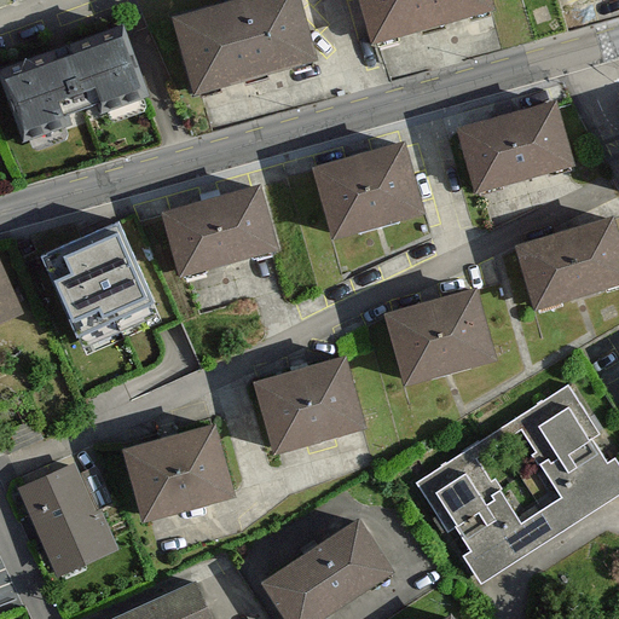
[(220,0),(175,12),(196,90),(313,58),(296,0),(220,0)]
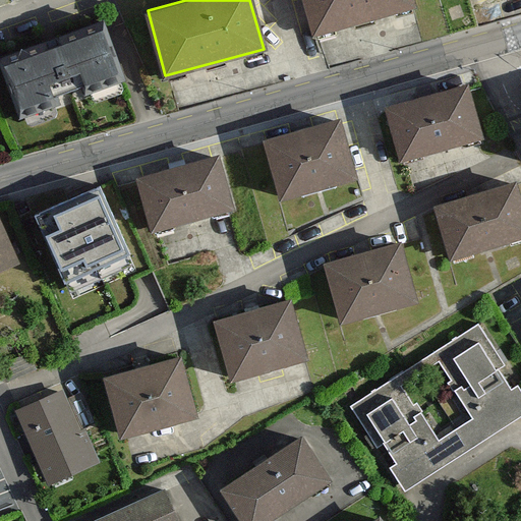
[(303,0),(314,40),(413,12),(409,0),(303,0)]
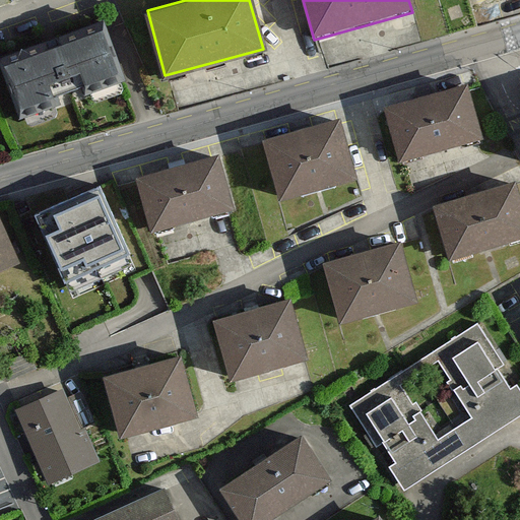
[(0,56),(0,58),(20,120),(127,85),(106,21),(0,56)]
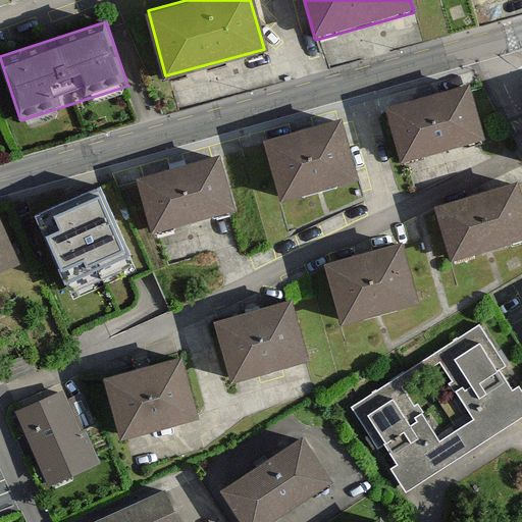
[(390,107),(405,161),(484,141),(469,87),(390,107)]
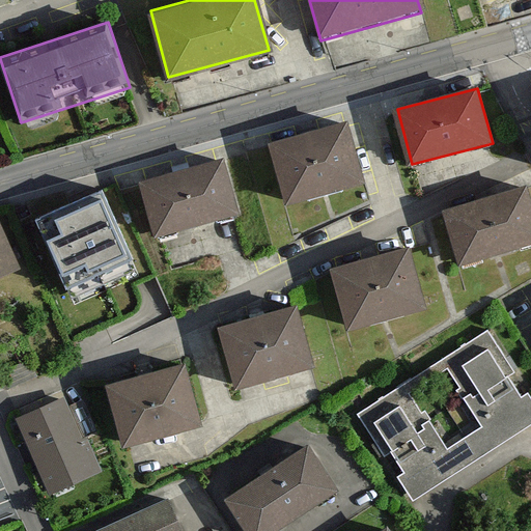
[(271,146),(287,204),(361,184),(345,127),(271,146)]
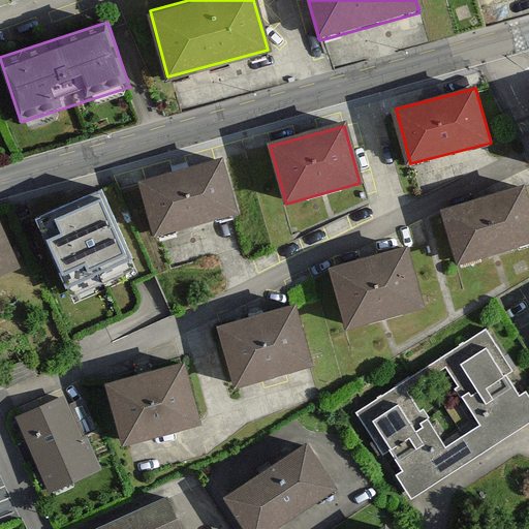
[(137,182),(153,237),(232,215),(218,160),(137,182)]
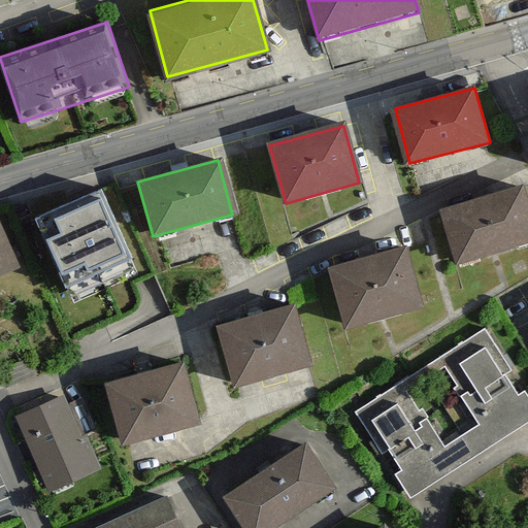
[(36,222),(71,303),(140,272),(104,192),(36,222)]
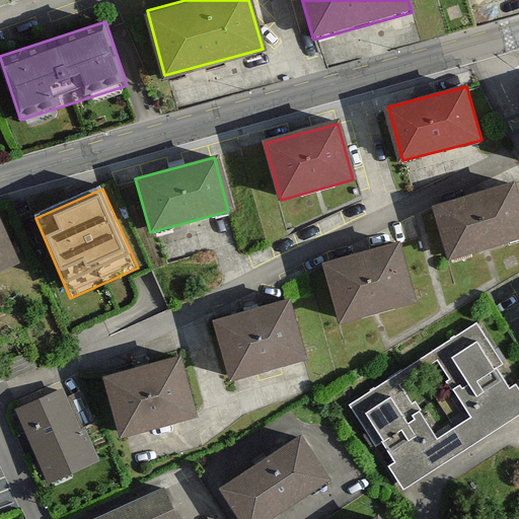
[(518,192),(440,213),(451,257),(487,247),(518,239),(518,192)]
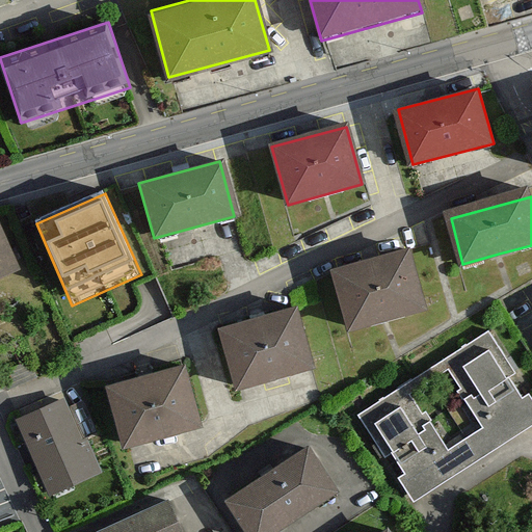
[(0,272),(19,264),(0,221),(0,272)]
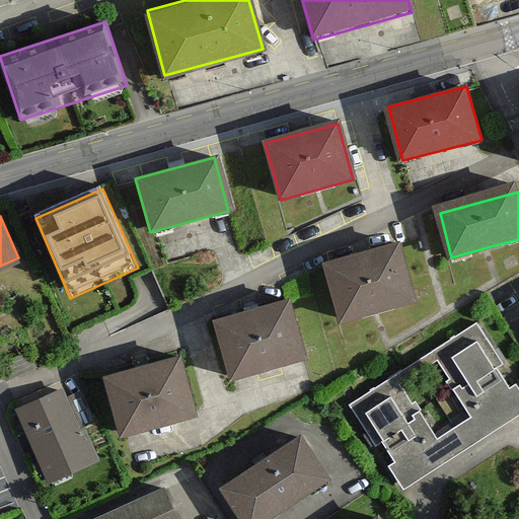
[(326,261),(341,317),(374,308),(416,297),(401,241),(326,261)]
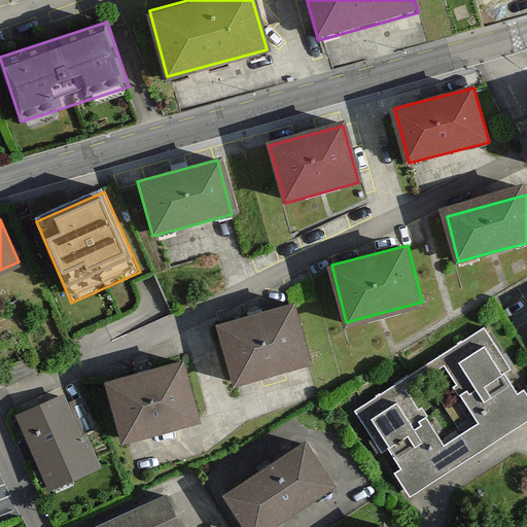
[(219,322),(236,382),(312,362),(295,302),(219,322)]
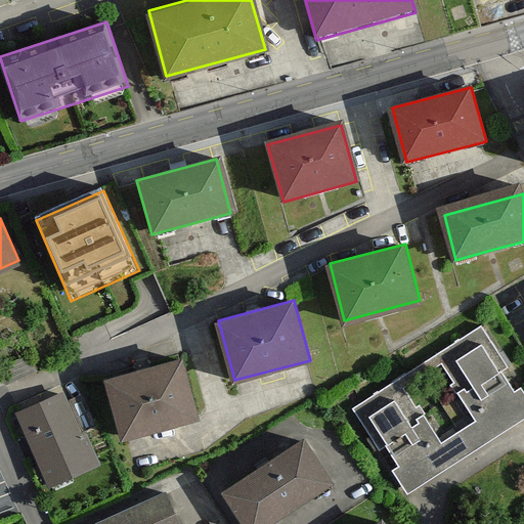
[(393,471),(405,489),(523,411),(523,389),(523,388),(516,392),(503,373),(510,367),(482,325),(431,358),(473,423),(447,439),(405,375),(353,408),(380,450),(386,445),(400,467),(393,471)]
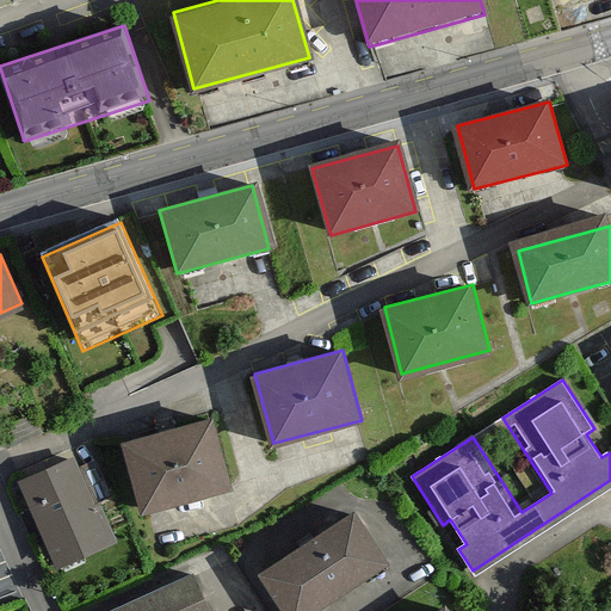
[(123,444),(141,511),(229,487),(211,421),(123,444)]
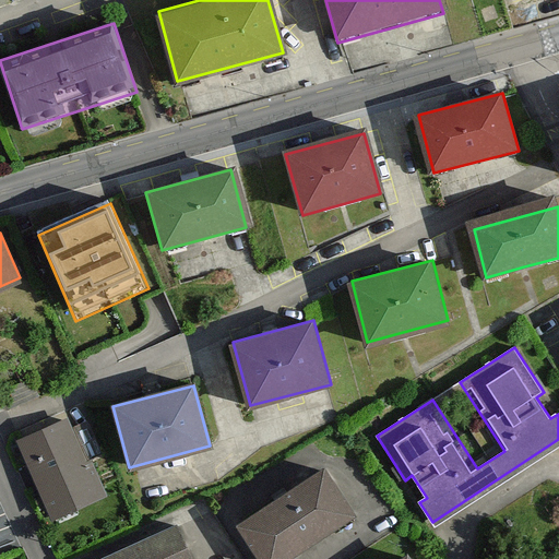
[(19,442),(54,519),(105,496),(88,460),(104,453),(87,418),(72,426),(70,419),(19,442)]
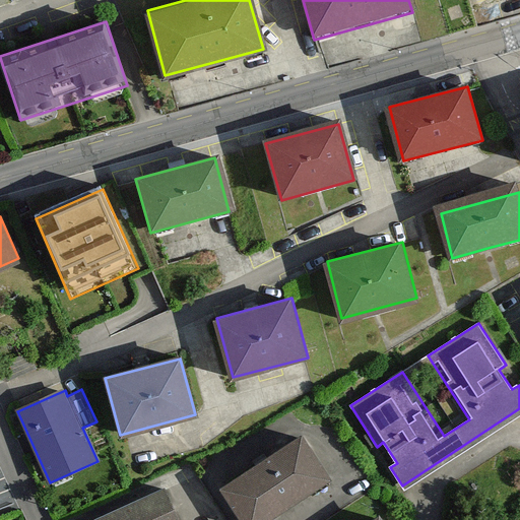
[(224,488),(246,519),(260,519),(326,476),(299,437),(224,488)]
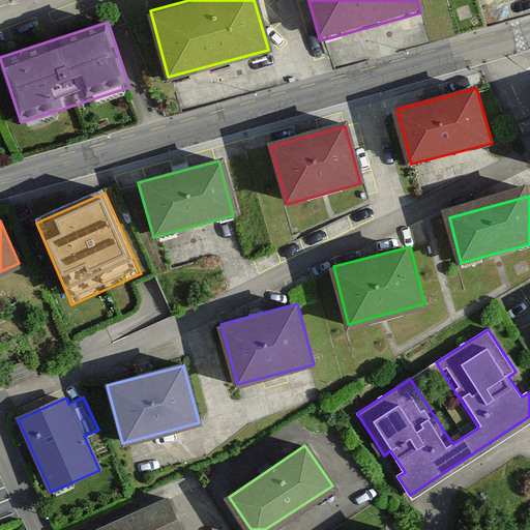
[(113,529),(180,529),(170,505),(113,529)]
